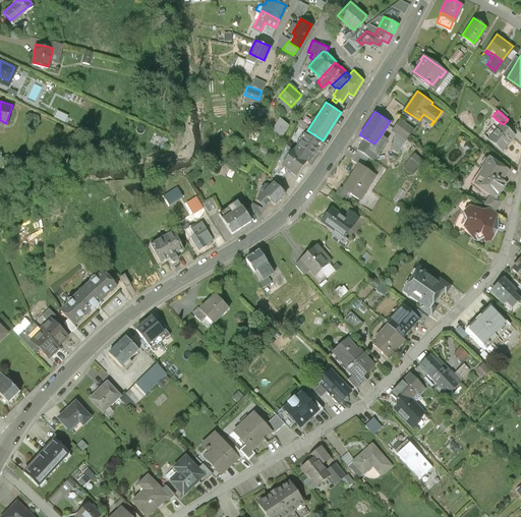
[(413,126),(400,117),(392,127),(395,130),(406,138),(413,126)]
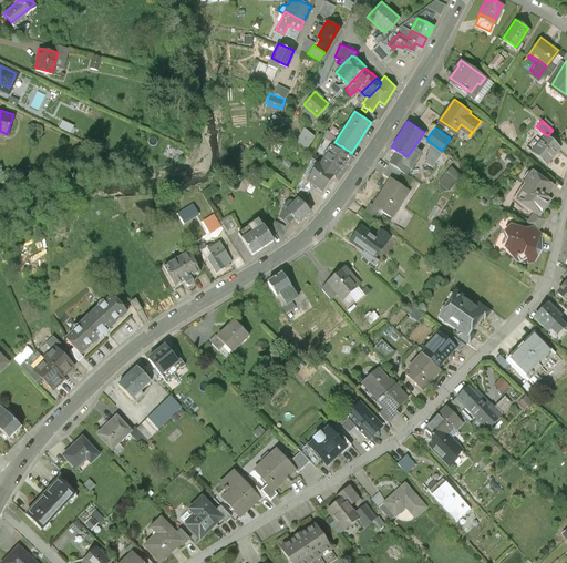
[(545,134),(539,142),(532,150),(547,162),(560,146),(554,141),(555,139),(552,136),(550,137),(548,135),(545,134)]
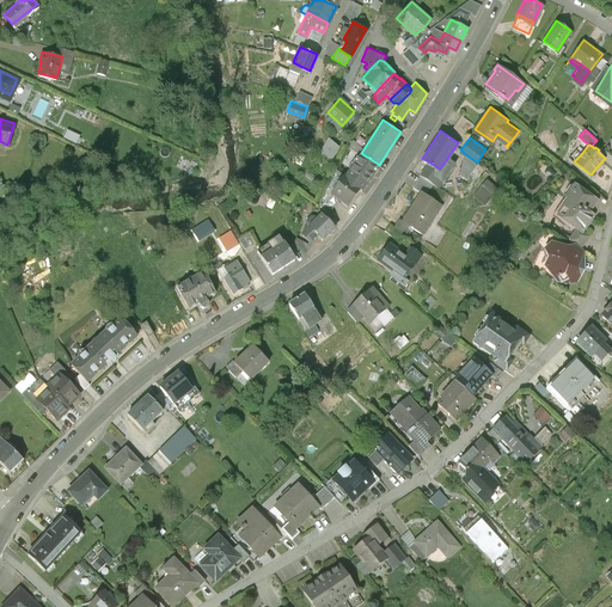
[(574,161),(582,153),(576,148),(569,157),(574,161)]
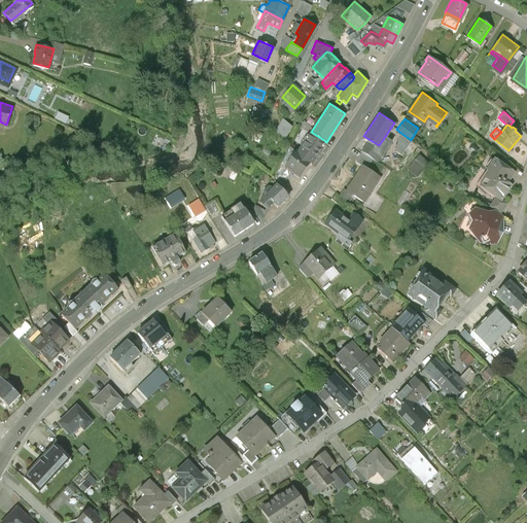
[(297,151),(296,150),(286,165),(300,175),(310,161),(311,162),(322,147),(321,146),(325,141),(311,132),(306,139),(306,140),(297,151)]
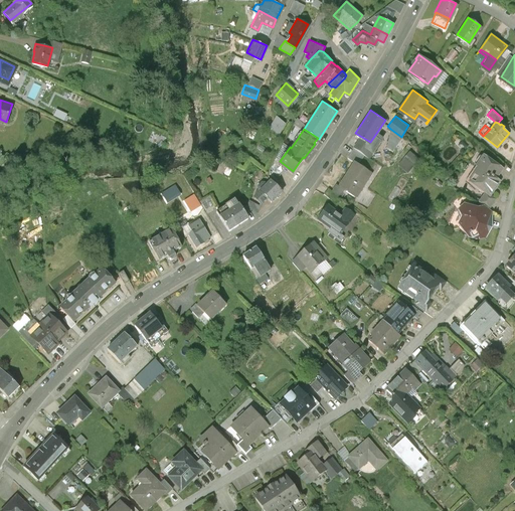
[(401,137),(390,129),(387,145),(393,149),(401,137)]
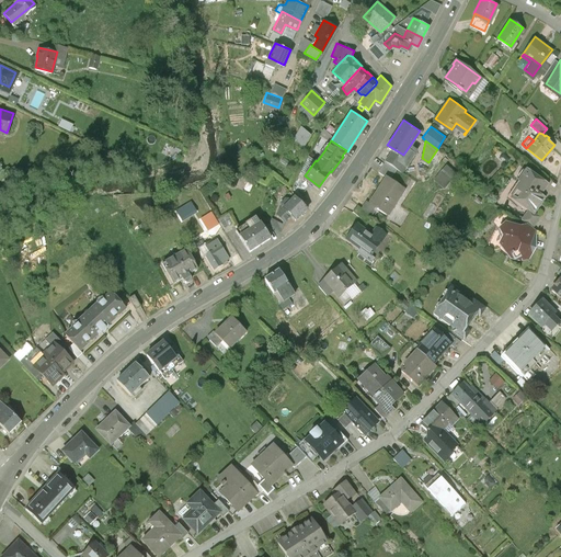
[(403,155),(392,148),(385,159),(397,166),(401,169),(404,165),(405,166),(415,151),(409,147),(403,155)]
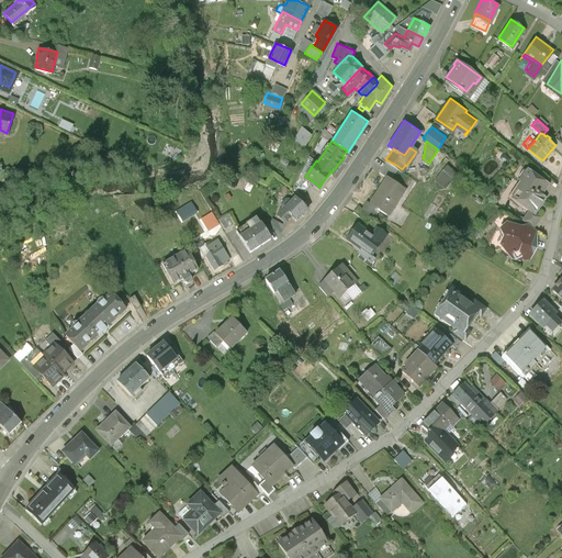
[(397,166),(385,159),(379,169),(388,174),(391,176),(397,166)]
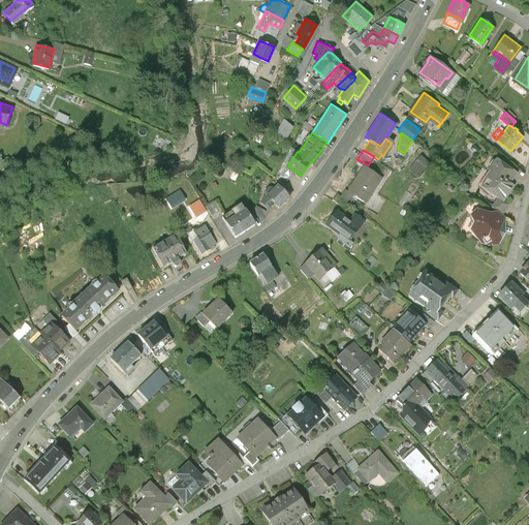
[(516,172),(497,158),(489,170),(492,172),(483,186),(497,196),(503,201),(504,198),(514,185),(509,182),(516,172)]
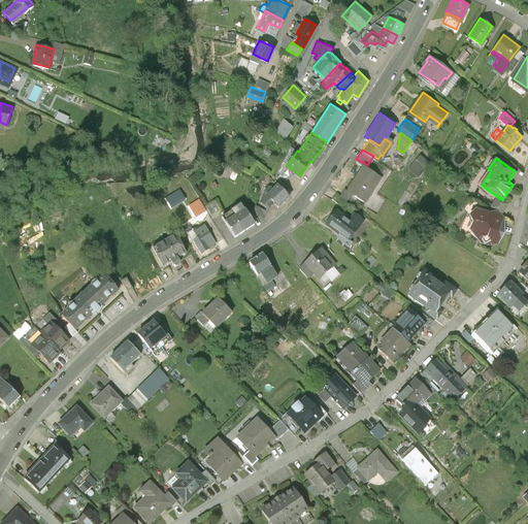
[(367,165),(364,163),(348,188),(365,199),(382,174),(367,165)]
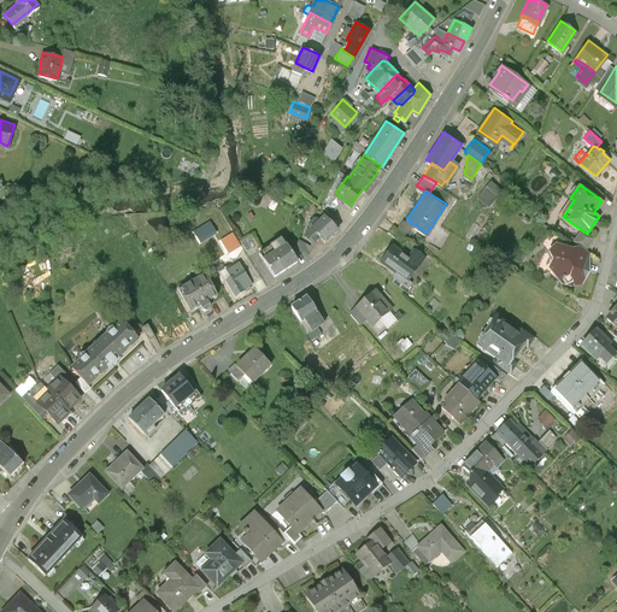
[(338,225),(324,213),(319,218),(317,216),(313,216),(310,219),(310,223),(310,224),(310,225),(305,234),(313,241),(321,234),(324,239),(338,225)]
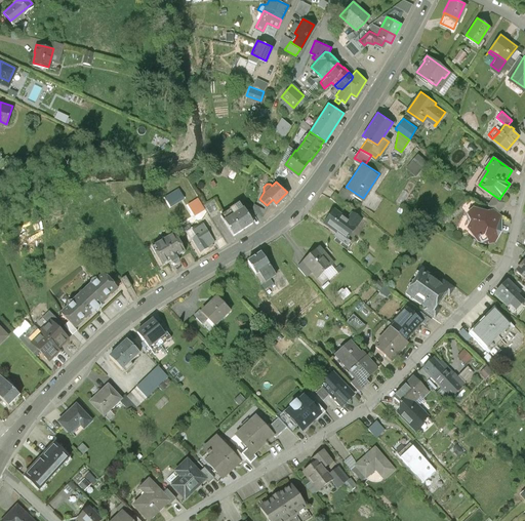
[(499,199),(493,195),(487,203),(499,211),(506,201),(500,197),(499,199)]
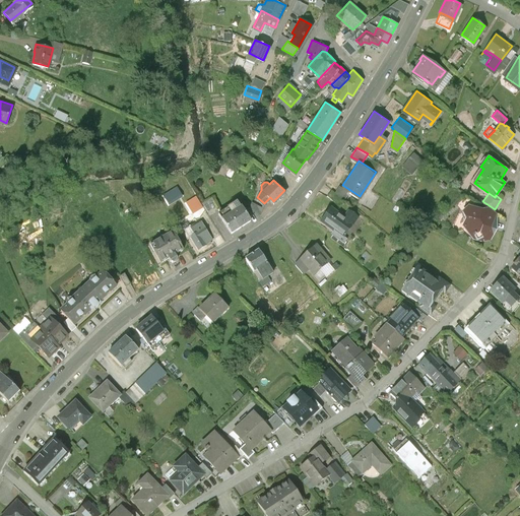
[(242,204),(222,216),(232,230),(251,217),(242,204)]
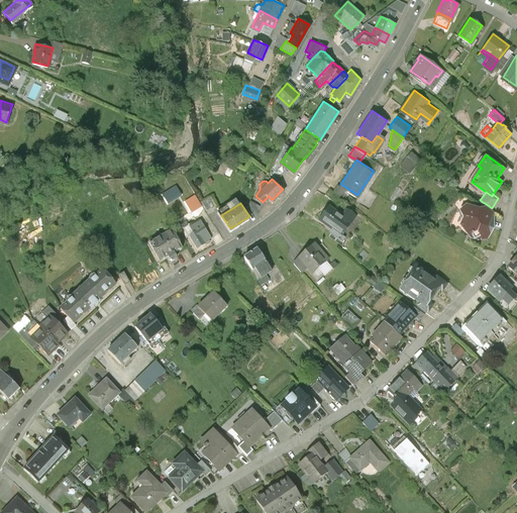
[(342,213),(329,203),(320,216),(334,226),(331,230),(341,237),(344,233),(341,232),(355,212),(346,207),(342,213)]
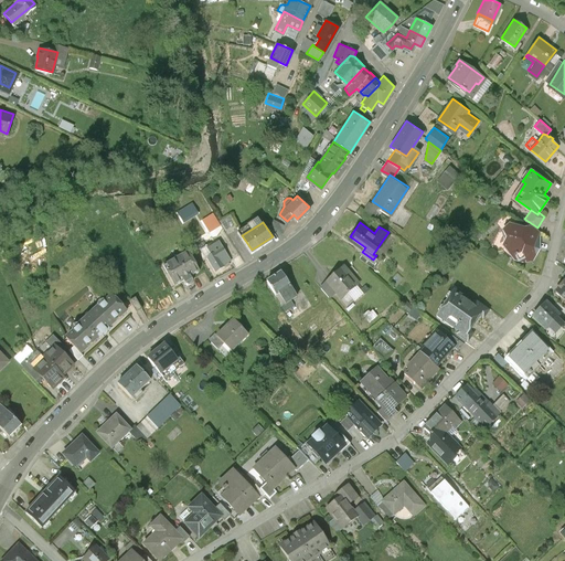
[(516,229),(511,222),(504,228),(508,236),(503,245),(515,253),(514,258),(524,260),(526,256),(532,258),(535,253),(533,249),(535,241),(534,241),(539,233),(541,232),(541,231),(532,224),(526,230),(521,225),(516,229)]
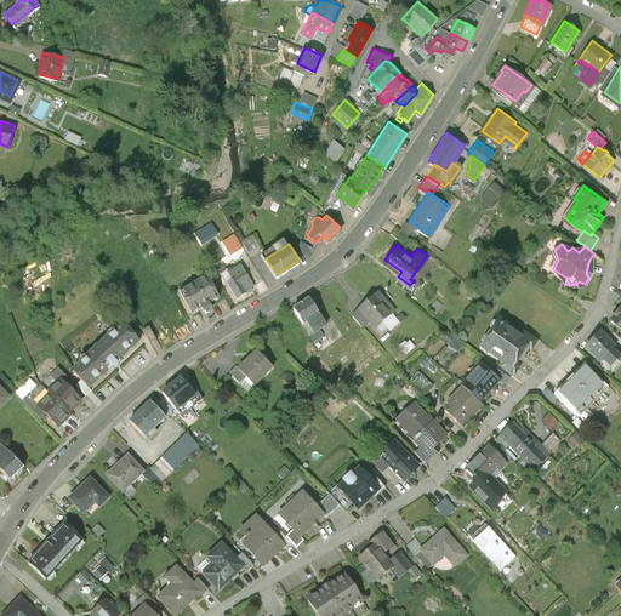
[(254,283),(240,262),(228,269),(232,277),(228,279),(238,295),(246,289),(245,287),(254,283)]
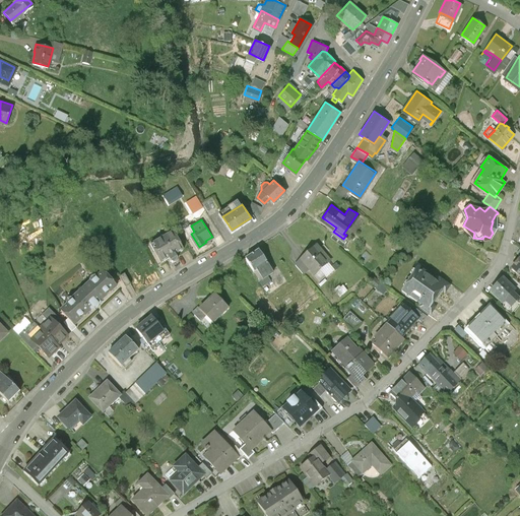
[(173,229),(150,242),(160,260),(169,256),(171,259),(172,260),(174,260),(176,259),(177,258),(178,256),(177,255),(175,252),(183,247),(173,229)]
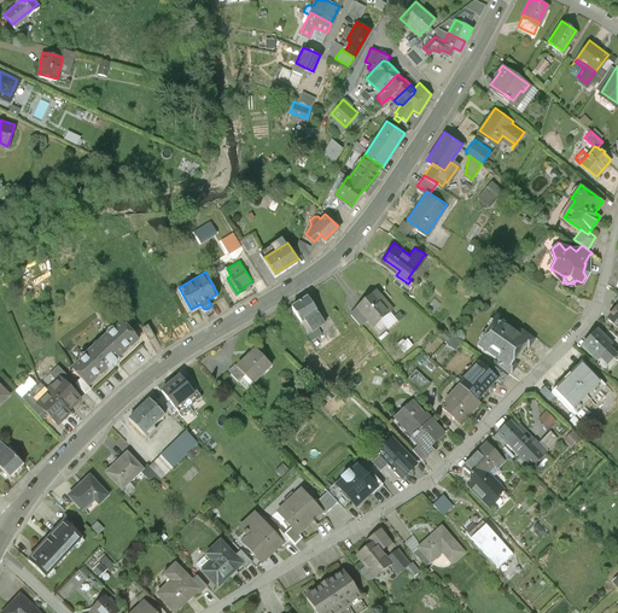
[(379,297),(373,291),(357,304),(373,322),(392,305),(383,295),(379,297)]
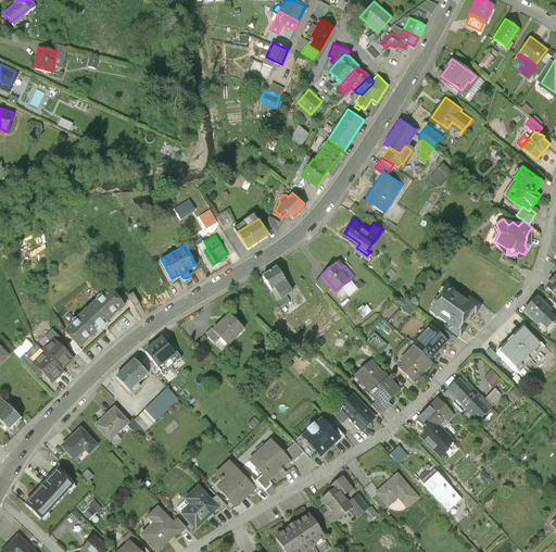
[(272,288),(273,287),(286,278),(277,264),(262,274),(272,288)]
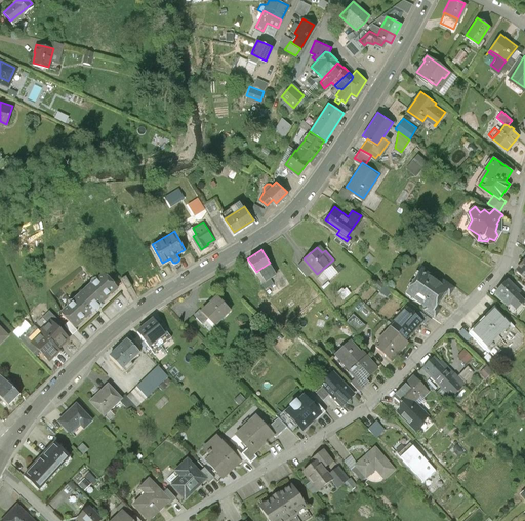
[(276,271),(270,263),(257,271),(264,280),(276,271)]
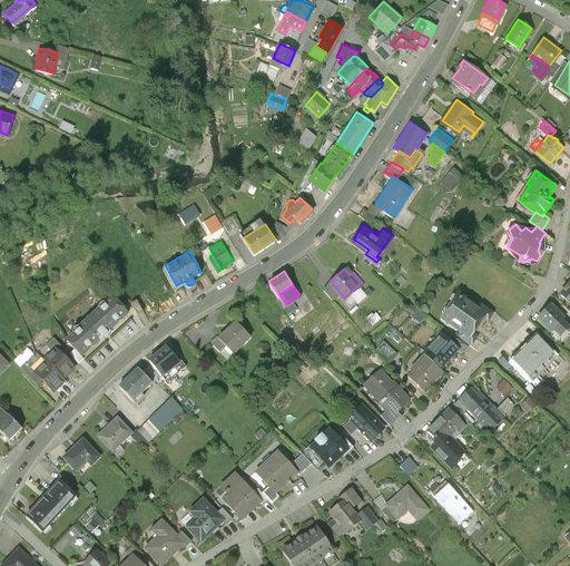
[(479,306),(462,294),(459,295),(454,302),(455,304),(453,308),(451,308),(445,314),(446,318),(464,329),(467,325),(473,330),(483,314),(477,310),(479,306)]
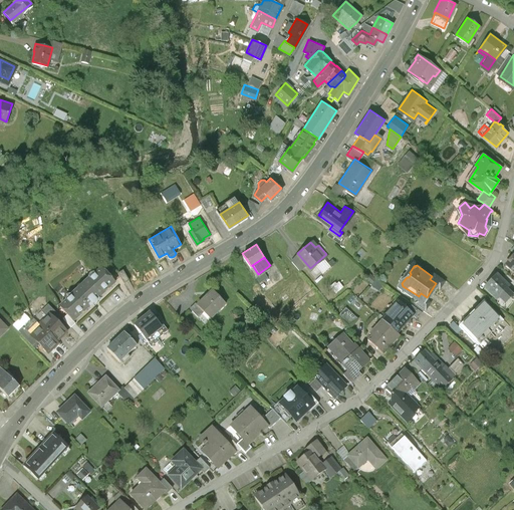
[(114,280),(101,266),(95,271),(94,269),(88,275),(87,274),(69,291),(70,292),(64,297),(65,299),(60,304),(73,318),(80,312),(79,311),(82,308),(83,309),(89,303),(90,304),(99,296),(98,295),(105,289),(104,288),(107,285),(108,286),(114,280)]
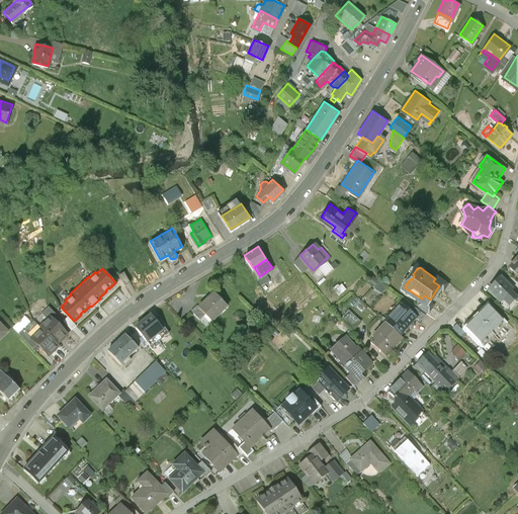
[(123,270),(118,273),(124,283),(130,280),(123,270)]
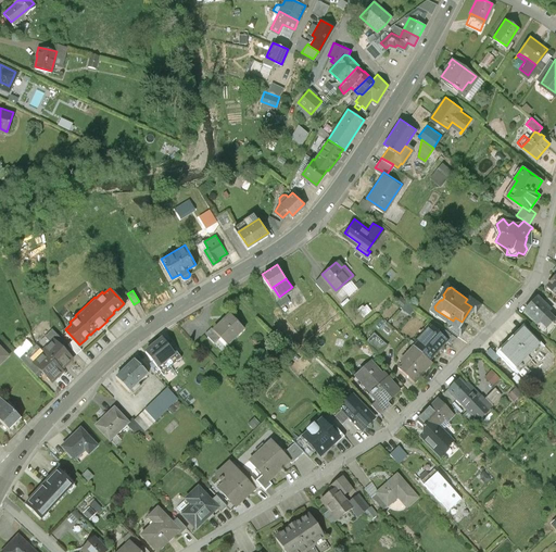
[(551,306),(539,295),(525,309),(536,321),(539,317),(545,324),(554,316),(547,310),(551,306)]
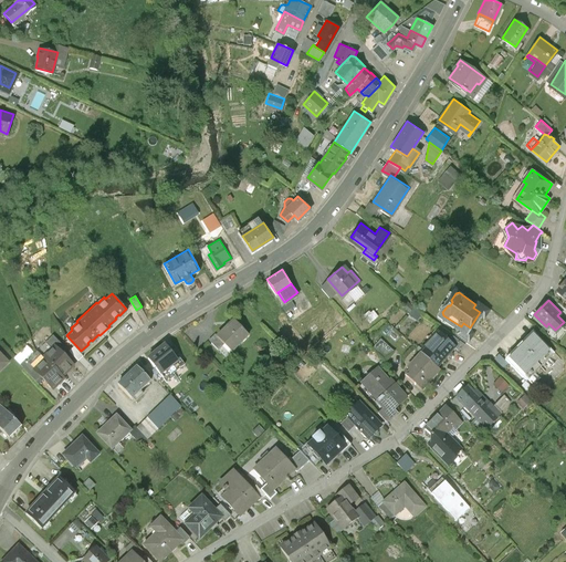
[(248,332),(233,318),(217,334),(223,342),(227,340),(233,346),(248,332)]
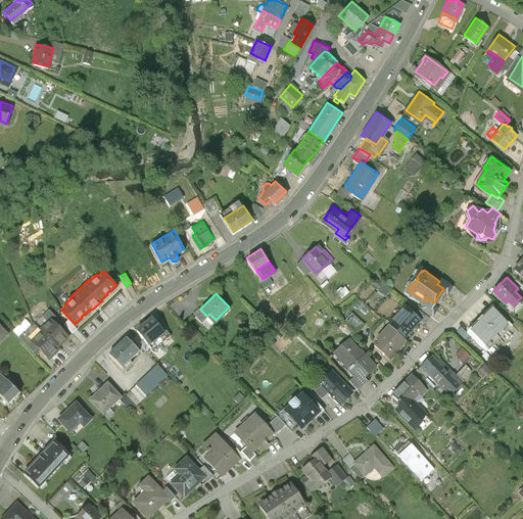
[(406,303),(389,322),(405,336),(414,325),(415,327),(417,327),(418,325),(418,323),(417,322),(421,318),(406,303)]
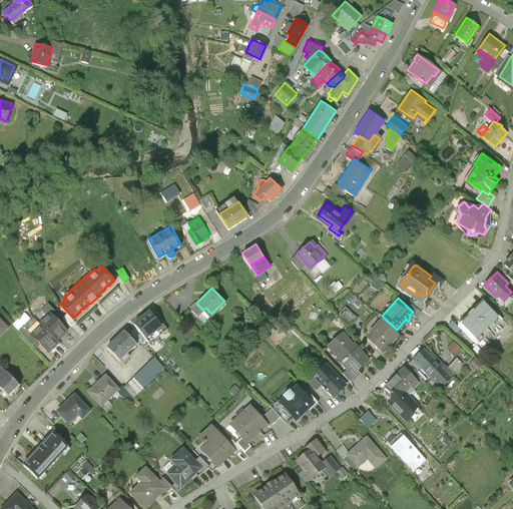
[(49,312),(55,318),(60,314),(48,302),(41,308),(47,315),(49,312)]
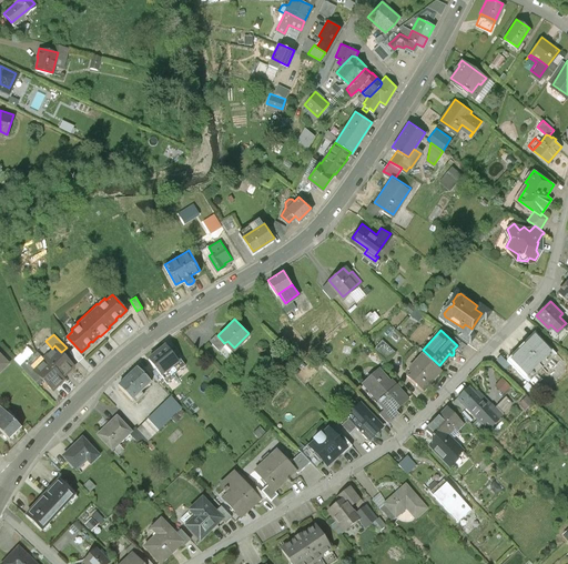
[(545,348),(531,335),(511,356),(528,373),(536,364),(538,366),(541,362),(536,356),(545,348)]
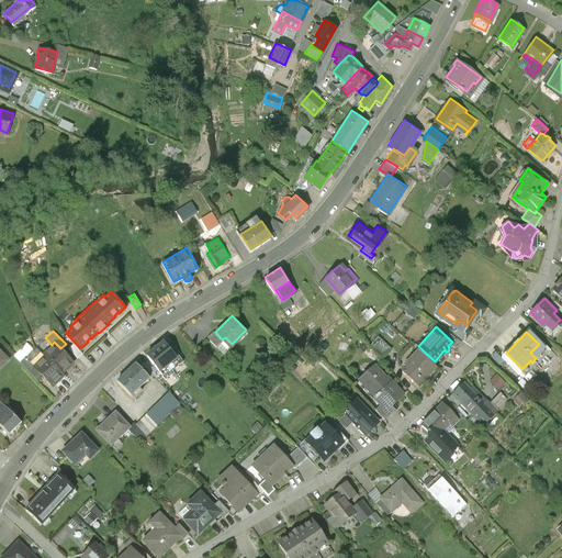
[(392,346),(378,333),(371,343),(383,356),(392,346)]
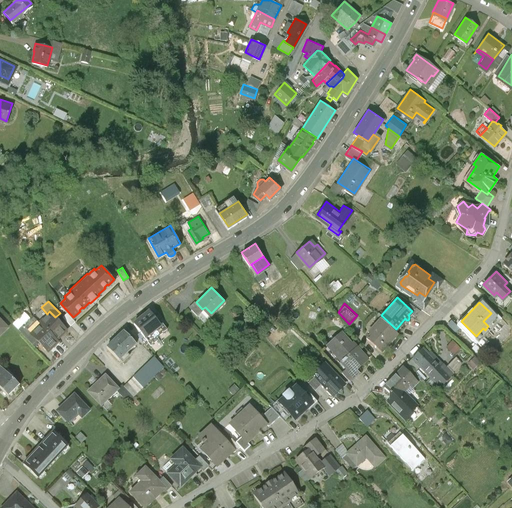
[(164,328),(149,309),(134,321),(145,335),(154,328),(158,333),(164,328)]
